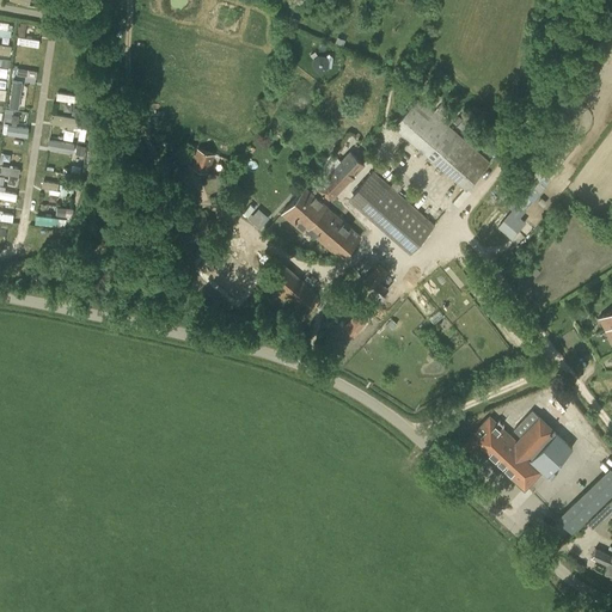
[(0,34),(11,36),(13,22),(0,19),(0,34)]
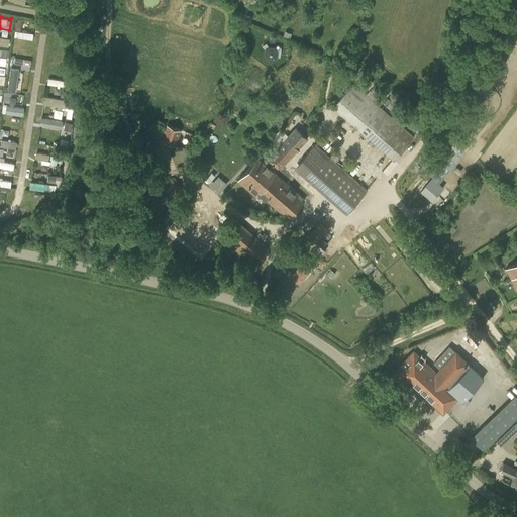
[(0,35),(0,43),(11,45),(12,37),(0,35)]
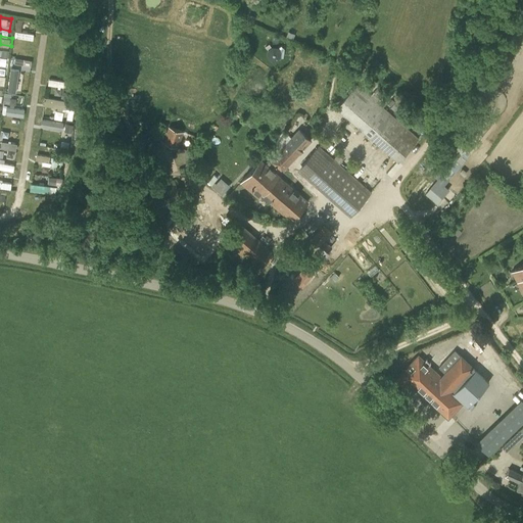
[(0,54),(10,56),(11,49),(0,47),(0,54)]
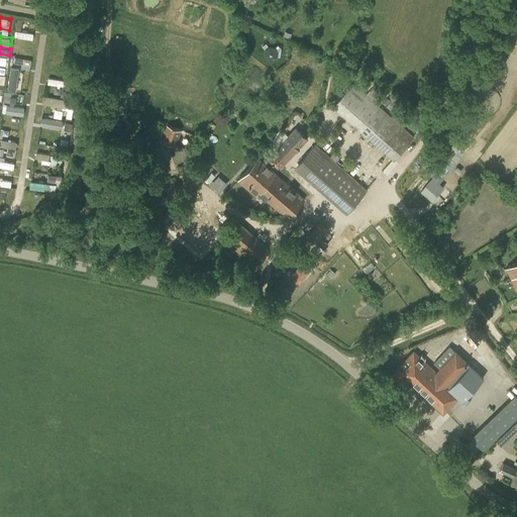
[(31,58),(32,50),(16,48),(15,56),(31,58)]
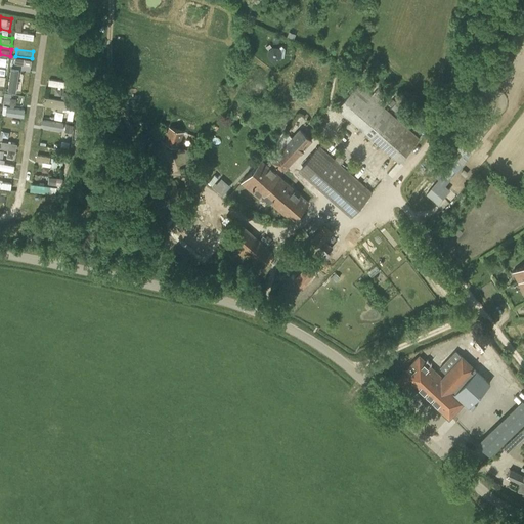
[(0,63),(9,64),(10,56),(0,55),(0,63)]
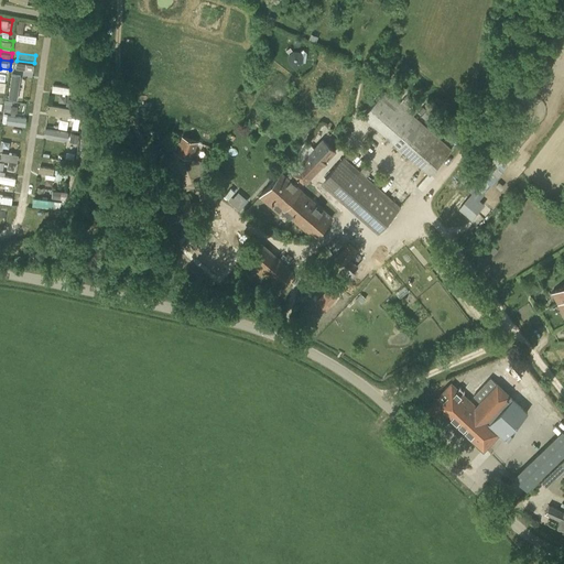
[(0,79),(0,90),(8,93),(10,83),(0,79)]
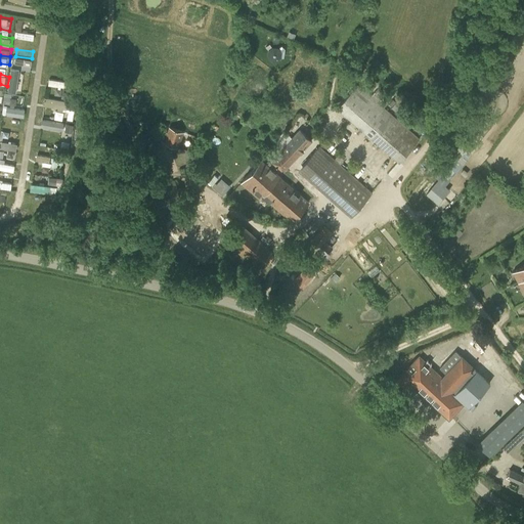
[(50,85),(68,87),(68,81),(51,78),(50,85)]
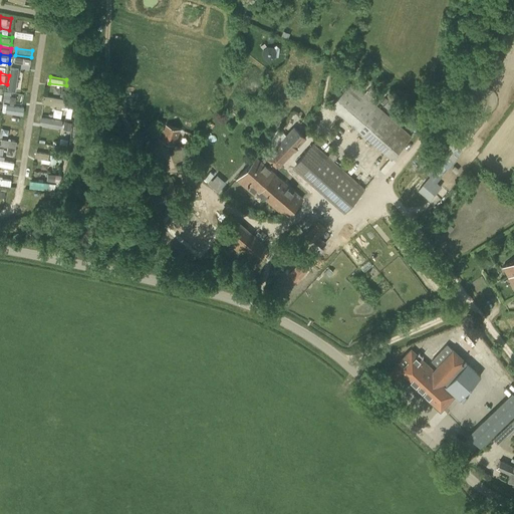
[(358,82),(367,90),(364,94),(350,82),(330,105),(391,159),(411,136),(414,133),(379,102),(381,100),(376,94),(371,100),(369,99),(373,95),(369,91),(372,87),(361,78),(358,82)]
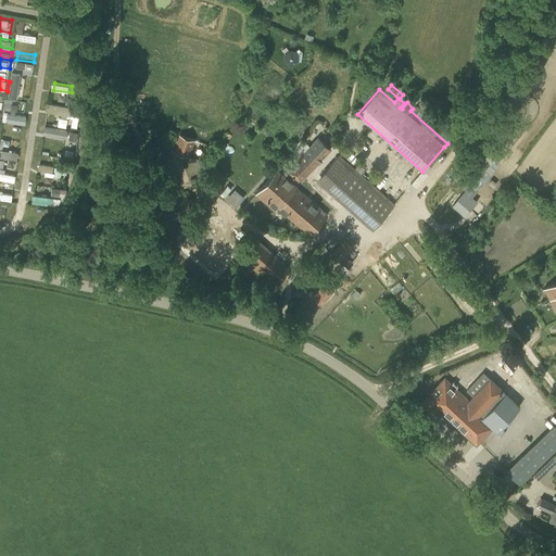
[(21,113),(22,100),(10,99),(9,112),(21,113)]
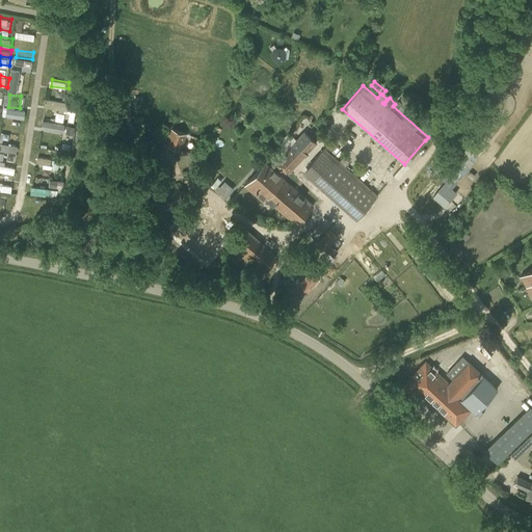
[(48,100),(48,107),(72,108),(72,100),(48,100)]
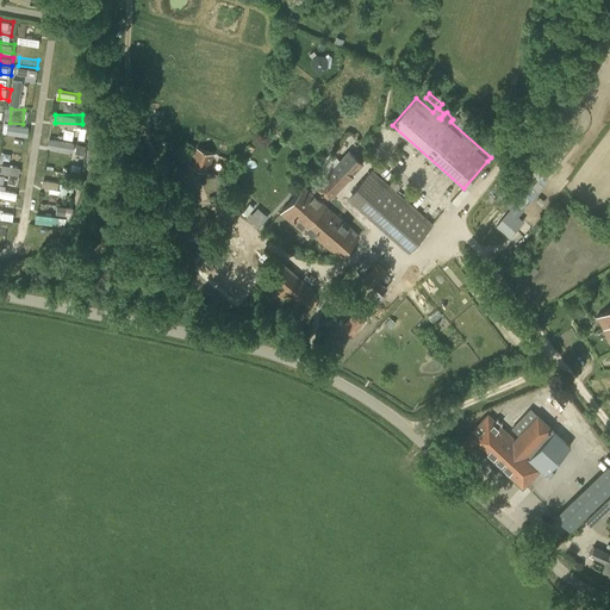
[(30,134),(31,126),(8,123),(7,131),(30,134)]
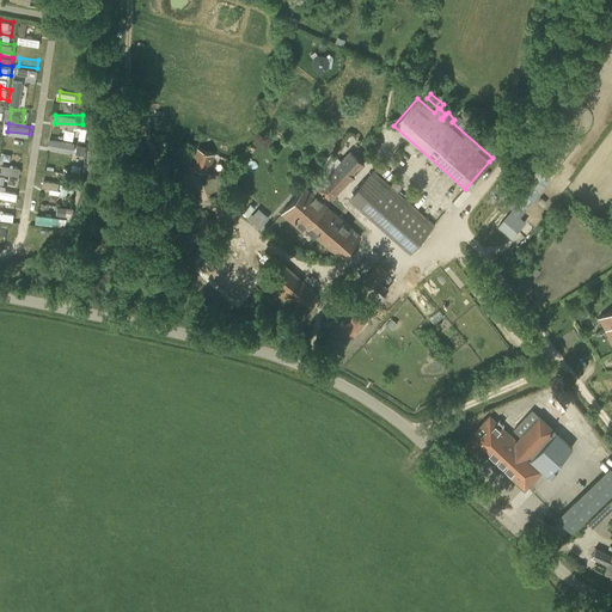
[(80,127),(79,138),(89,140),(91,129),(80,127)]
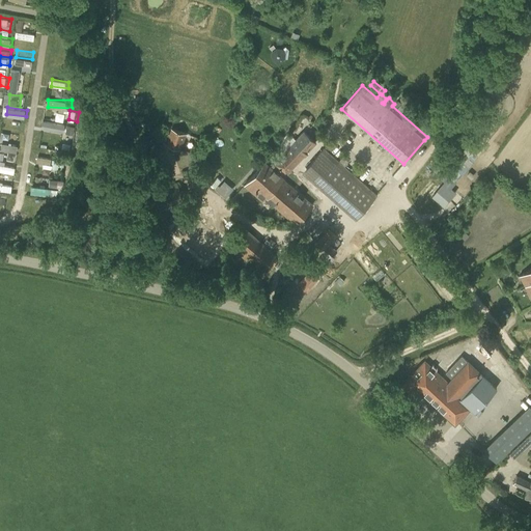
[(162,143),(180,149),(186,134),(171,128),(169,134),(165,133),(162,143)]
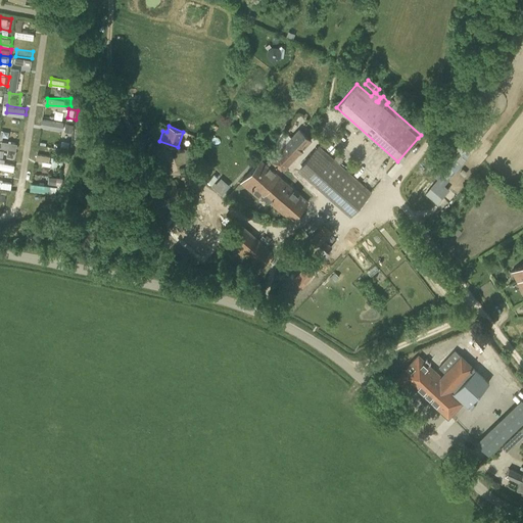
[(258,198),(262,195),(290,221),(307,201),(279,176),(273,170),(277,165),(283,171),(312,140),(298,129),(291,137),(284,131),(282,133),(275,140),(276,146),(279,149),(266,163),(260,159),(240,182),(258,198)]
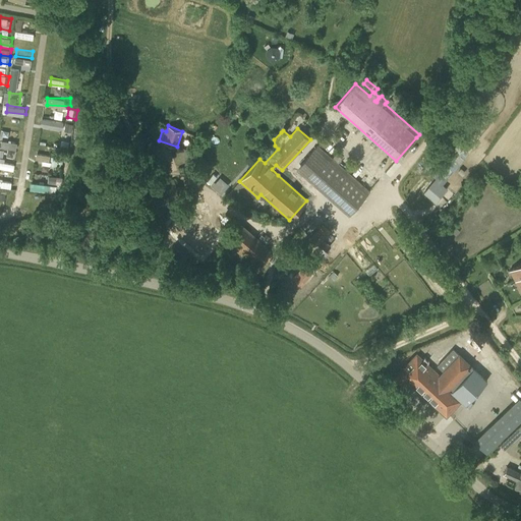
[(431,175),(436,179),(423,193),(436,204),(448,188),(443,184),(472,148),(461,137),(459,140),(454,137),(445,150),(449,154),(431,175)]
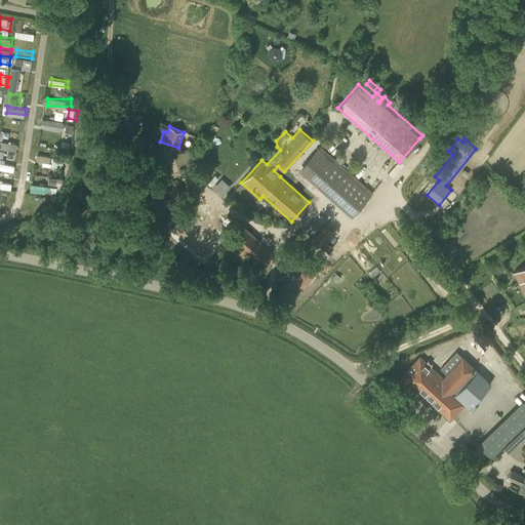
[(18,151),(21,144),(4,140),(3,148),(18,151)]
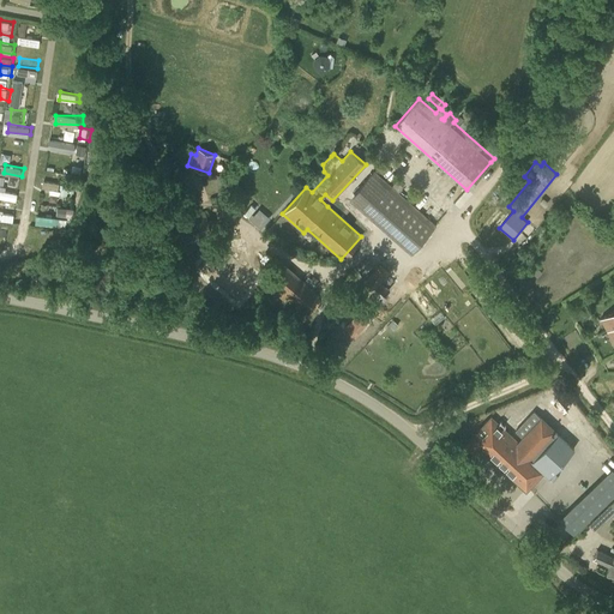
[(349,199),(410,254),(437,226),(374,170),(349,199)]
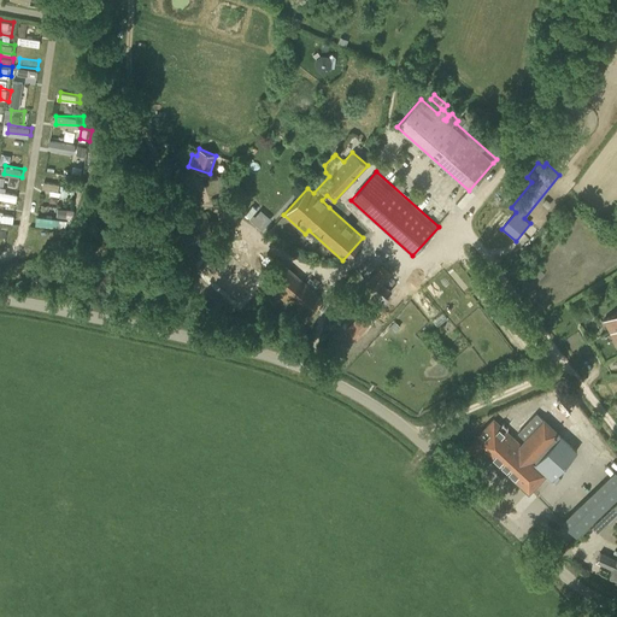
[(0,189),(0,198),(19,203),(21,194),(0,189)]
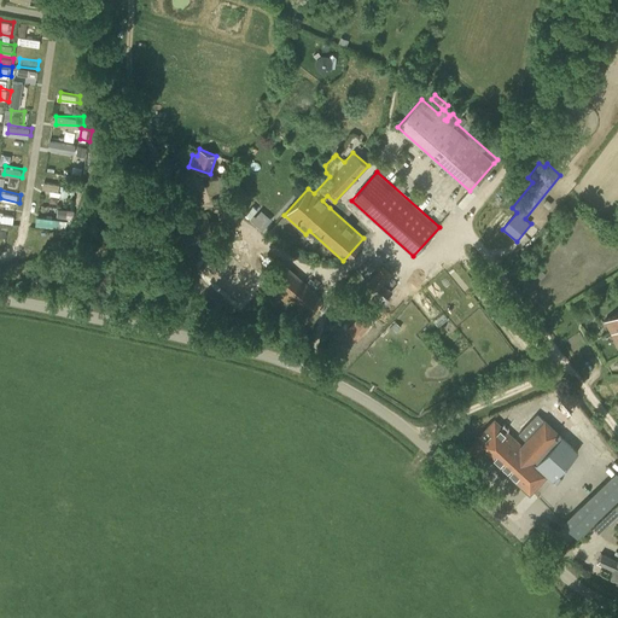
[(264,209),(255,220),(267,229),(277,219),(264,209)]
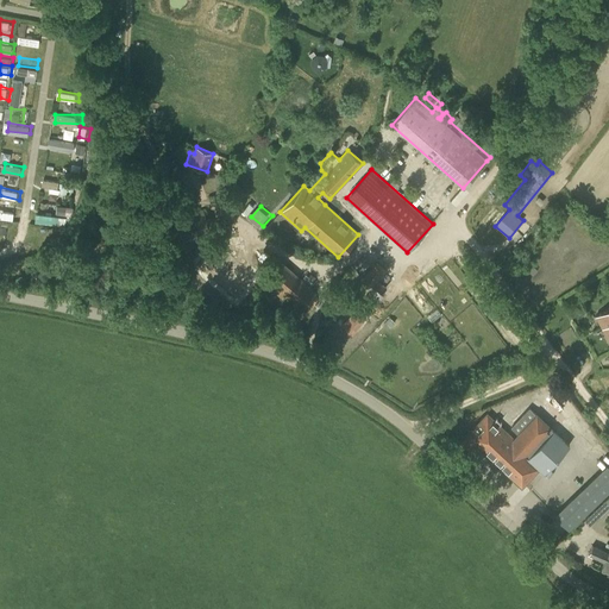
[(0,209),(0,217),(16,219),(17,212),(0,209)]
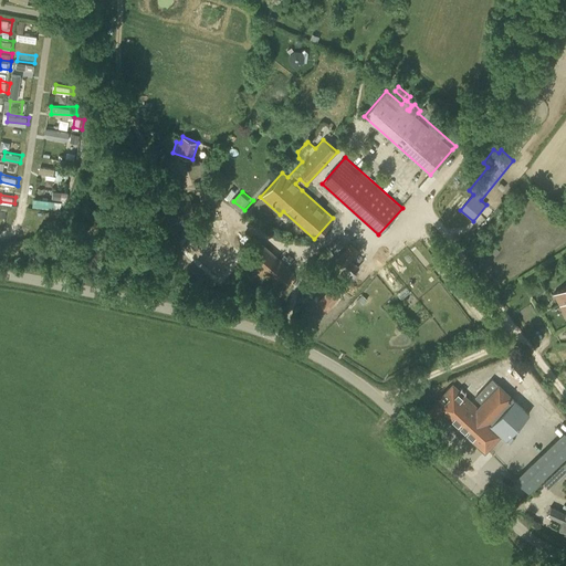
[(145,220),(155,245),(175,238),(176,239),(201,229),(189,196),(163,206),(165,210),(145,220)]
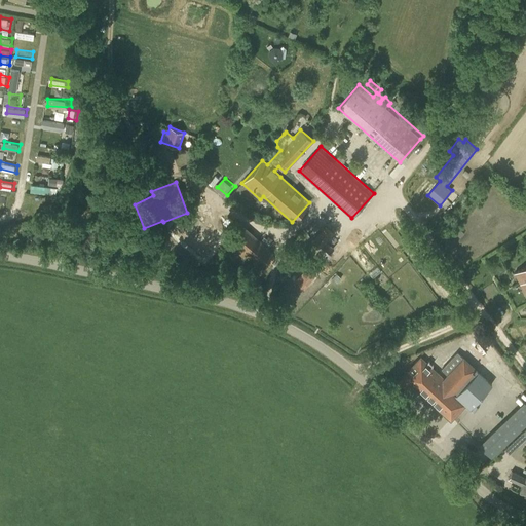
[(325,226),(307,248),(309,249),(305,256),(310,260),(334,233),(325,226)]
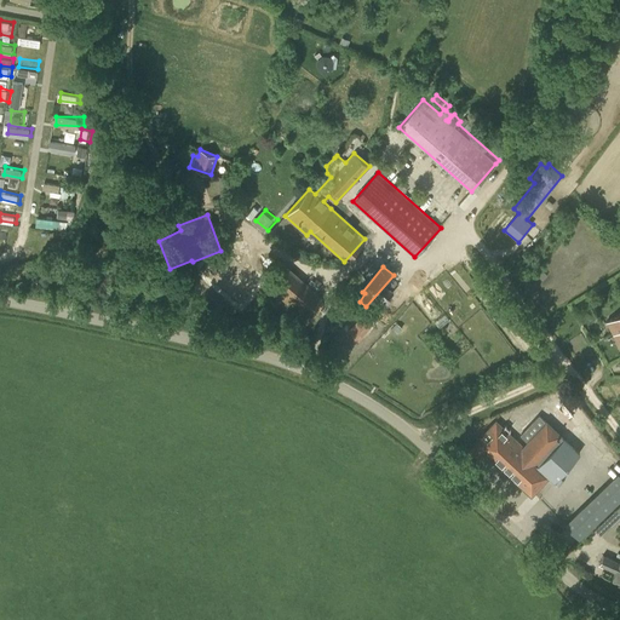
[(291,271),(290,271),(285,268),(269,286),(282,298),(302,315),(305,310),(308,313),(321,298),(291,271)]
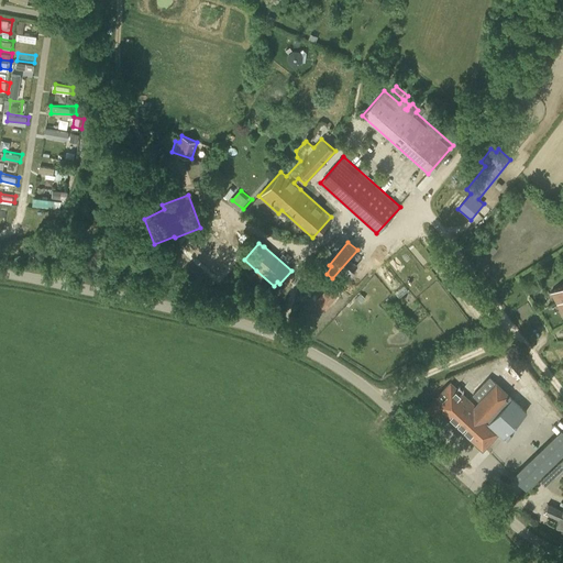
[(556,302),(562,313),(562,284),(550,293),(556,302)]
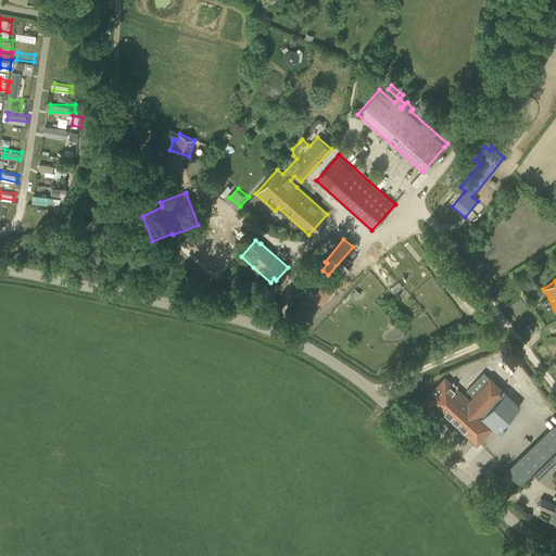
[(313,299),(323,308),(326,304),(324,302),(336,291),(328,283),(313,299)]
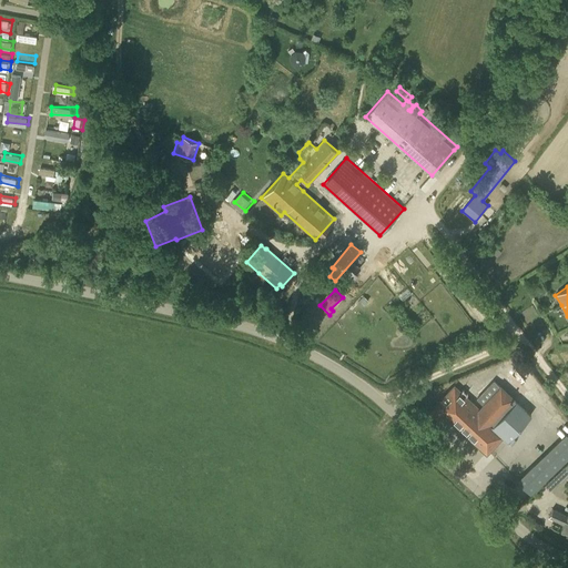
[(454,386),(429,413),(439,422),(446,414),(450,417),(449,418),(486,452),(501,435),(507,440),(530,416),(499,387),(493,381),(476,398),(484,405),(479,409),(454,386)]
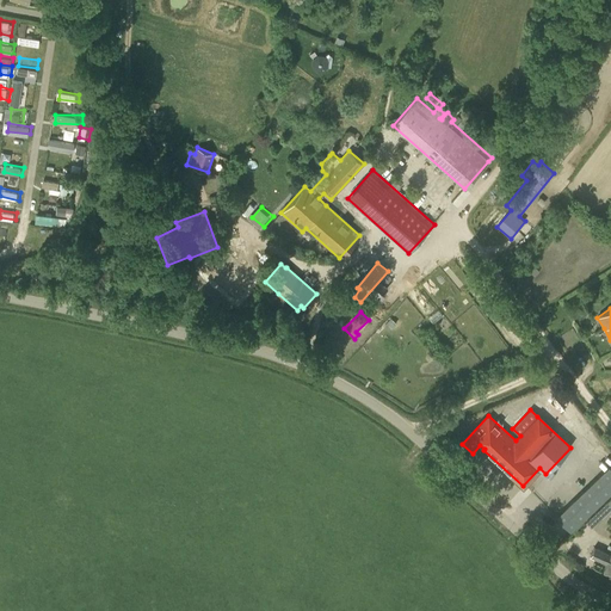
[(610,468),(609,467),(556,517),(571,532),(610,492),(610,468)]
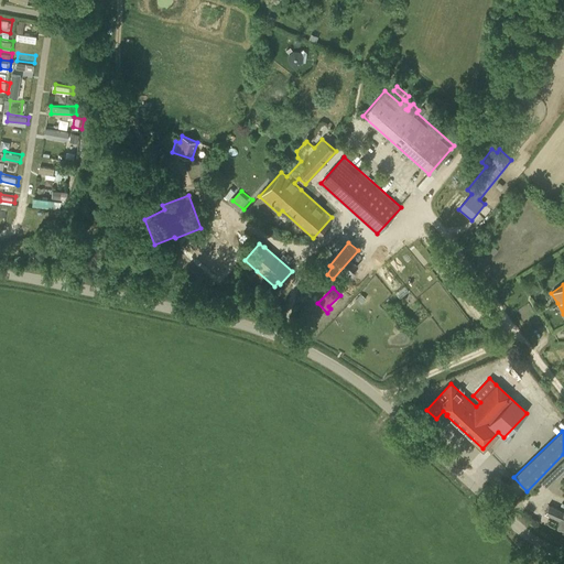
[(563,458),(541,481),(546,487),(563,469),(563,458)]
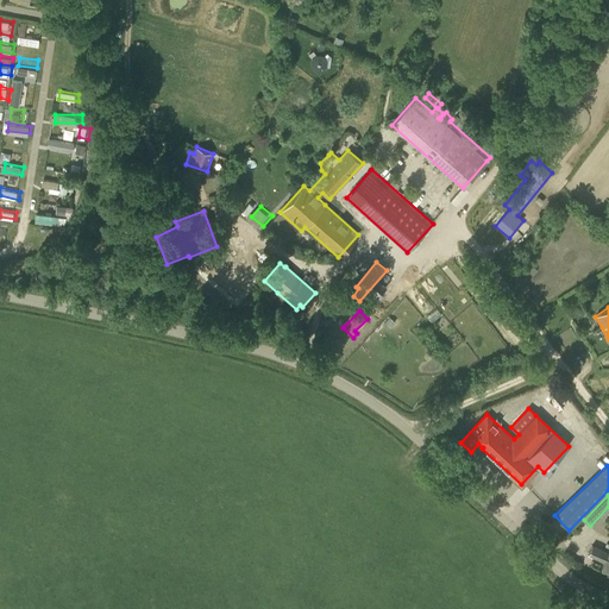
[(592,545),(589,554),(604,562),(602,569),(608,571),(608,551),(608,552),(592,545)]
